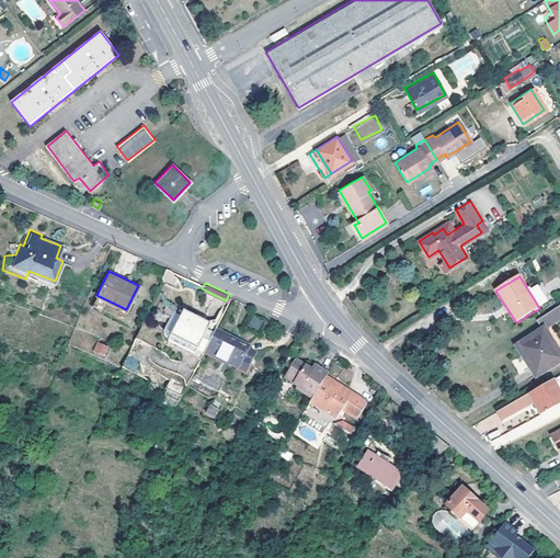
[(559,306),(538,321),(545,330),(559,319),(559,306)]
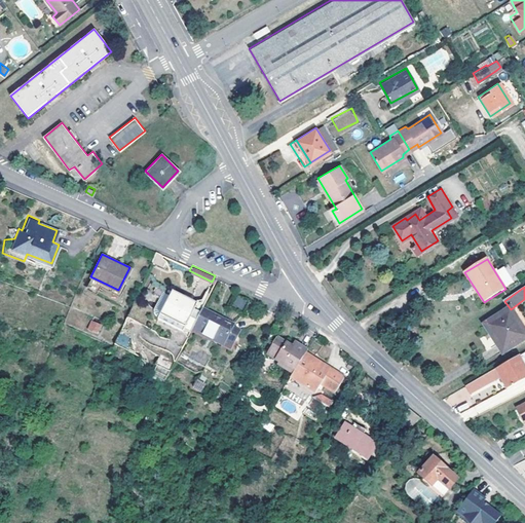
[(157,315),(157,316),(182,329),(189,313),(196,301),(172,289),(169,294),(162,291),(153,310),(154,313),(157,315)]
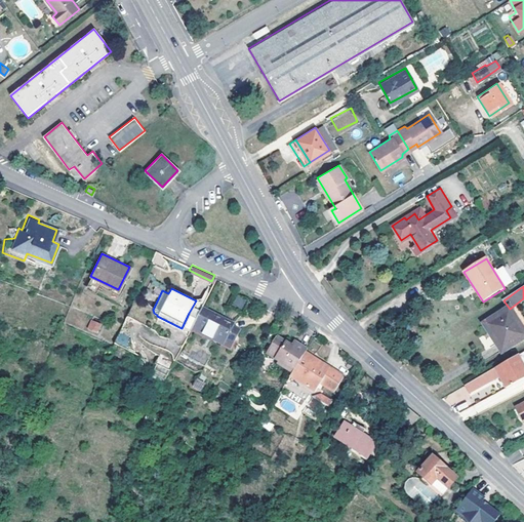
[(240,310),(246,297),(235,291),(234,291),(228,303),(240,310)]
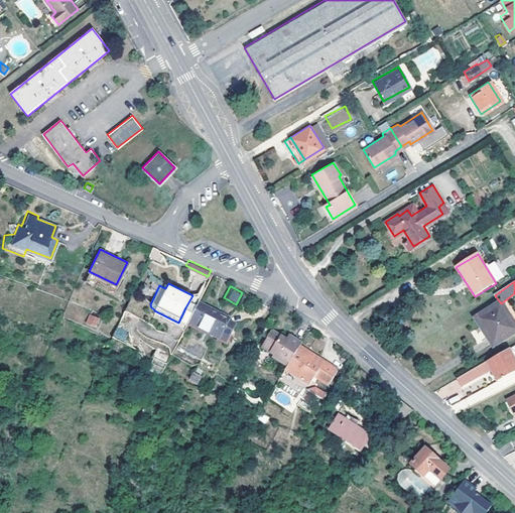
[(132,292),(131,292),(124,307),(127,309),(140,311),(145,300),(140,295),(139,292),(137,289),(134,290),(132,292)]
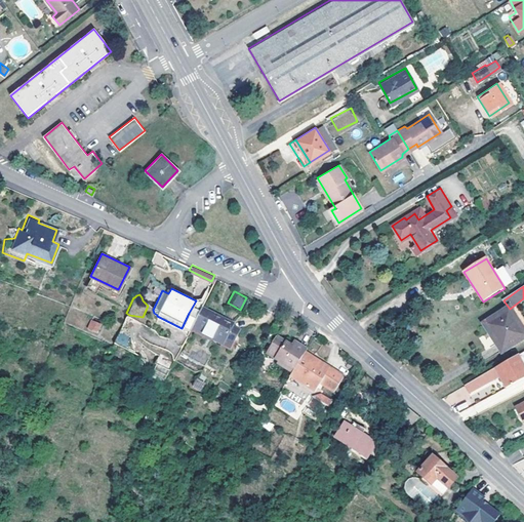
[(189,313),(195,316),(200,307),(205,295),(197,298),(196,300),(189,313)]
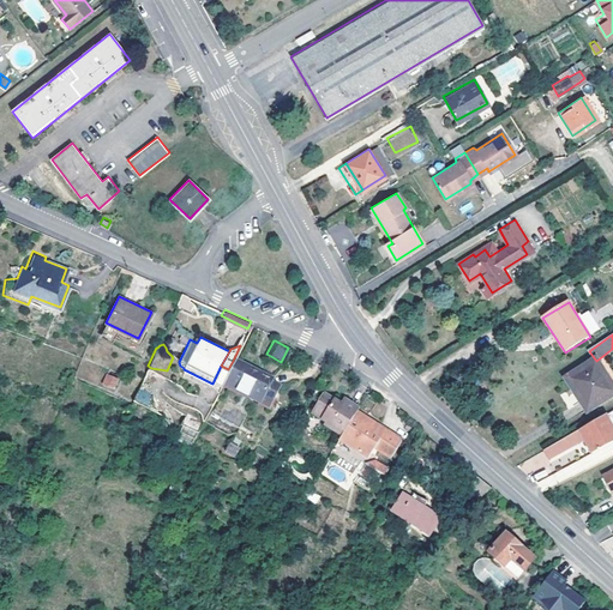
[(228,369),(226,378),(270,399),(278,382),(270,379),(271,376),(234,358),(228,369)]
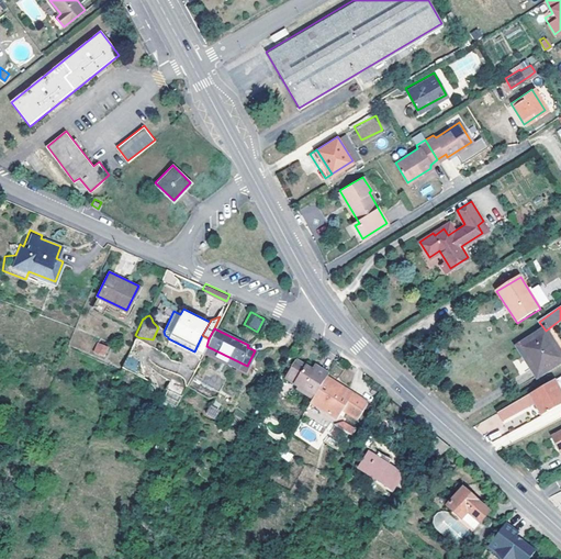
[(560,361),(560,355),(546,331),(518,348),(537,378),(560,361)]
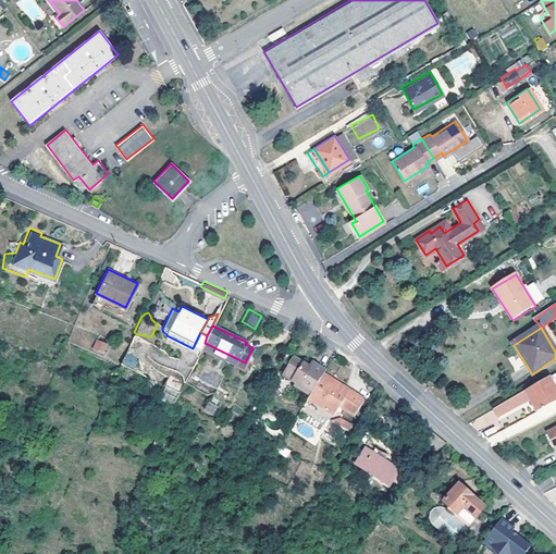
[(97,337),(93,346),(101,351),(106,342),(97,337)]
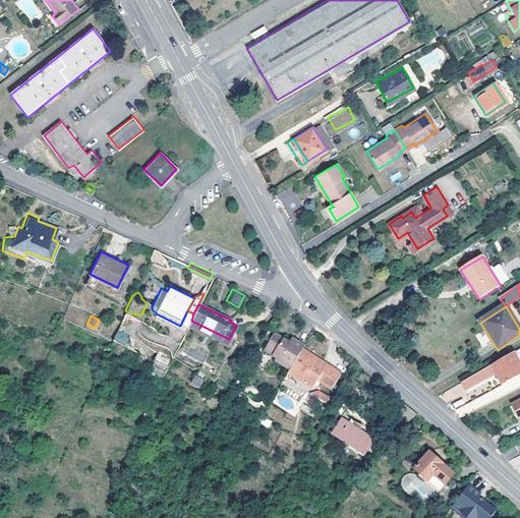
[(191,321),(188,327),(226,344),(229,339),(191,321)]
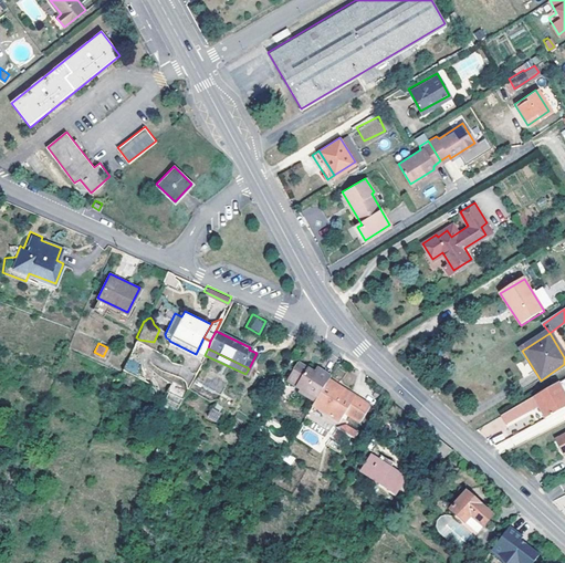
[(128,355),(123,365),(134,372),(139,362),(128,355)]
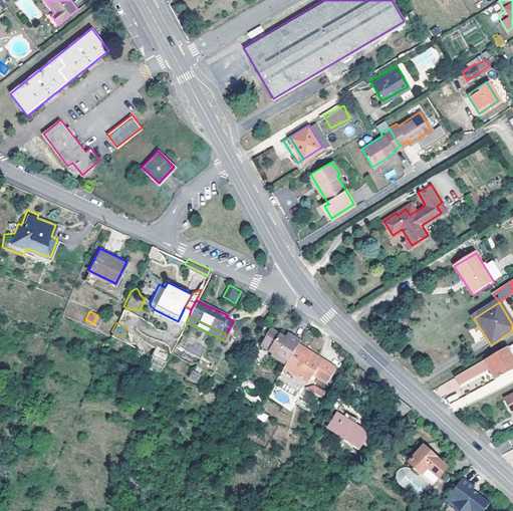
[(260,343),(272,350),(270,353),(285,361),(297,341),(299,337),(287,330),(284,335),(269,326),(260,343)]
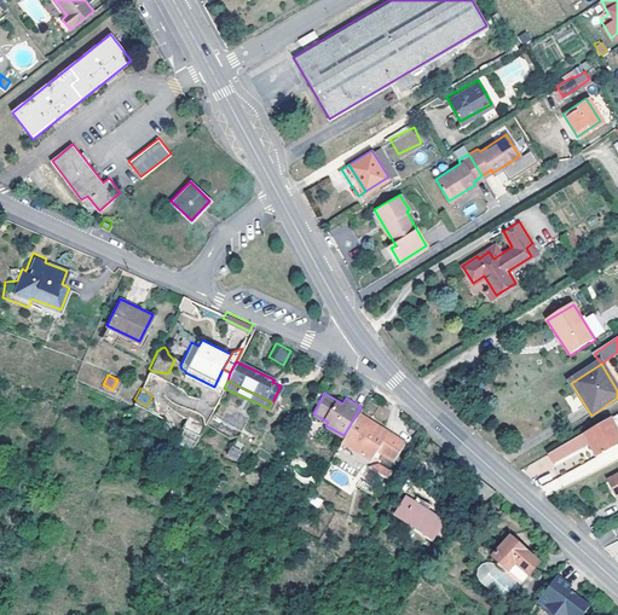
[(341,439),(368,456),(375,446),(387,429),(358,411),(344,435),(341,439)]
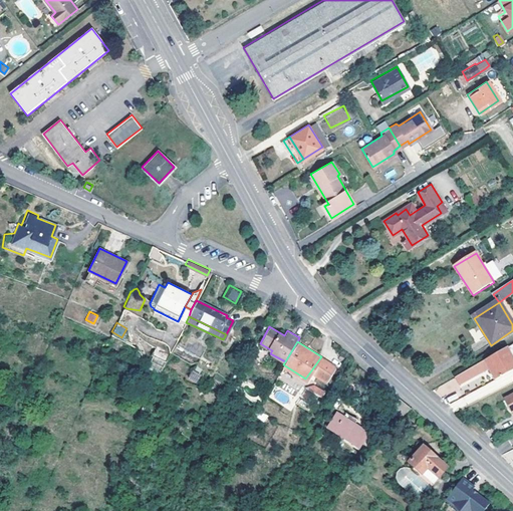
[(152,353),(166,360),(171,350),(158,344),(152,353)]
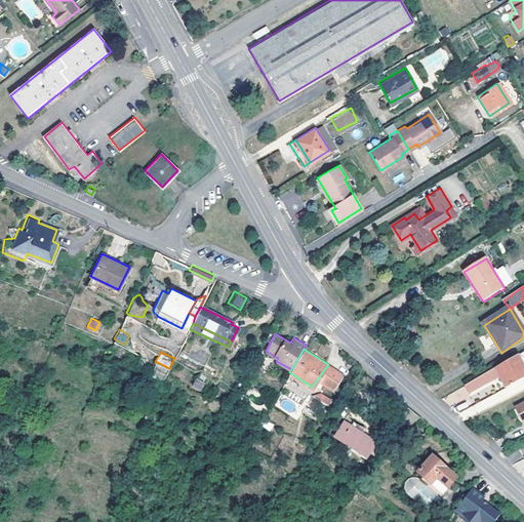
[(523,366),(516,353),(464,385),(469,393),(498,375),(506,387),(523,374),(523,366)]
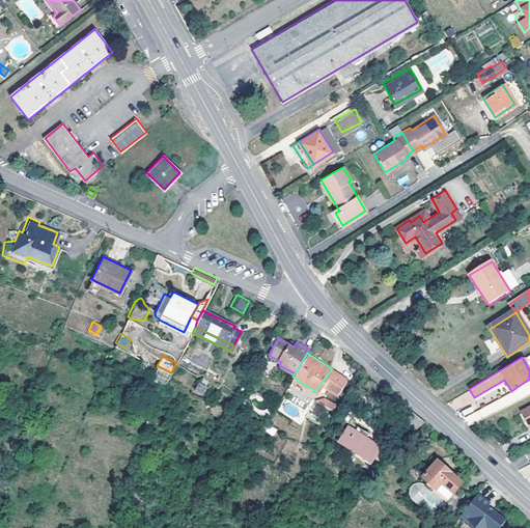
[(332,368),(322,383),(336,391),(344,377),(332,368)]
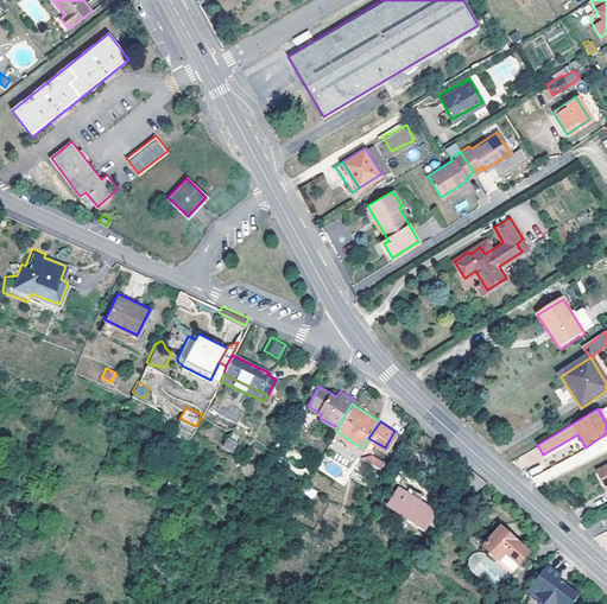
[(231,450),(240,433),(229,427),(221,444),(231,450)]
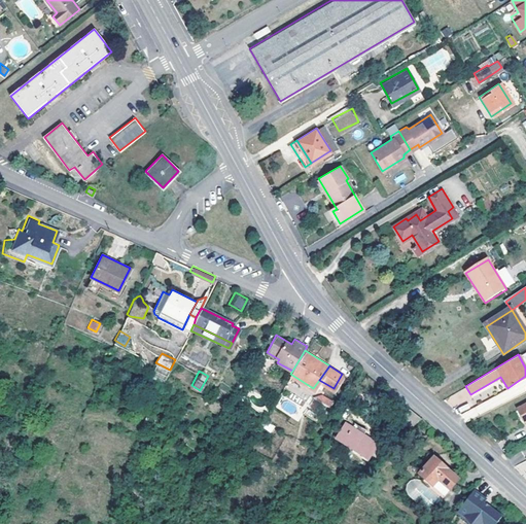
[(460,410),(464,419),(510,395),(505,387),(460,410)]
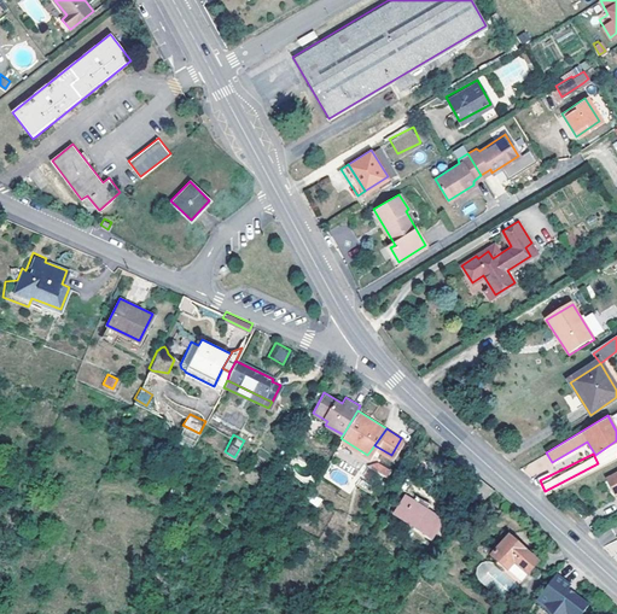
[(371,457),(364,460),(382,472),(385,467),(371,457)]
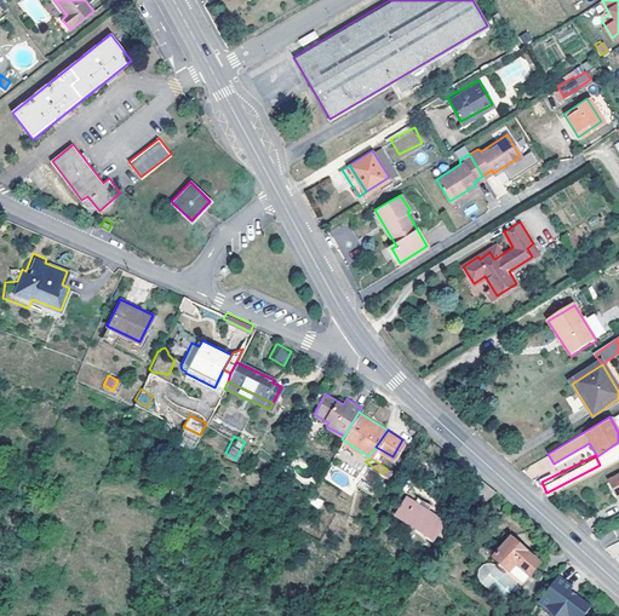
[(470,491),(483,502),(493,490),(480,479),(470,491)]
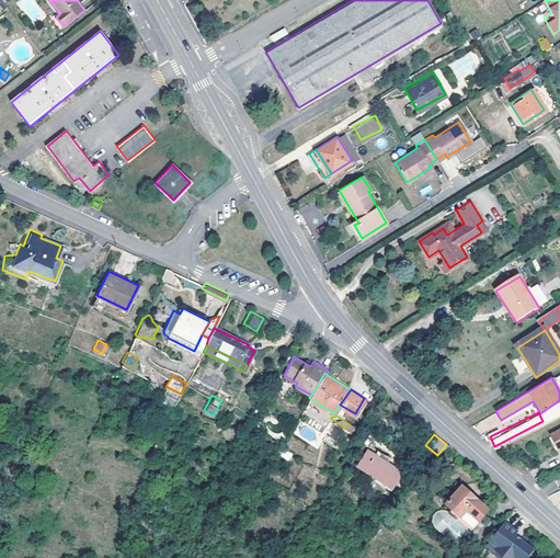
[(386,456),(376,450),(374,453),(366,448),(357,460),(392,484),(401,471),(385,459),(386,456)]
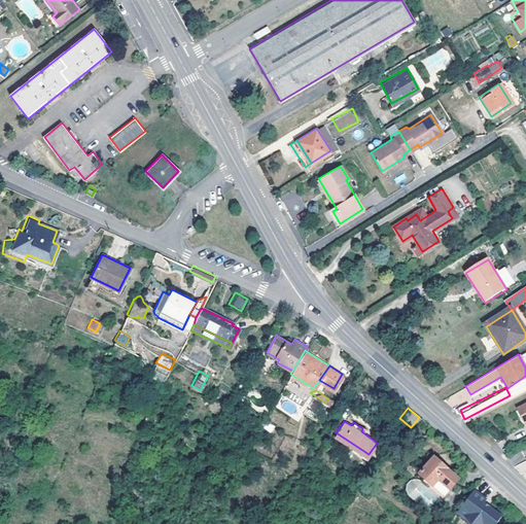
[(457,477),(432,455),(418,472),(423,477),(421,480),(418,478),(409,479),(406,483),(406,489),(408,493),(427,511),(457,477)]
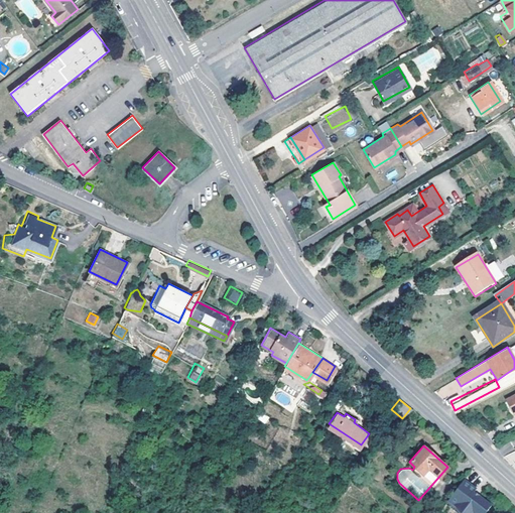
[(514,447),(506,454),(514,466),(514,447)]
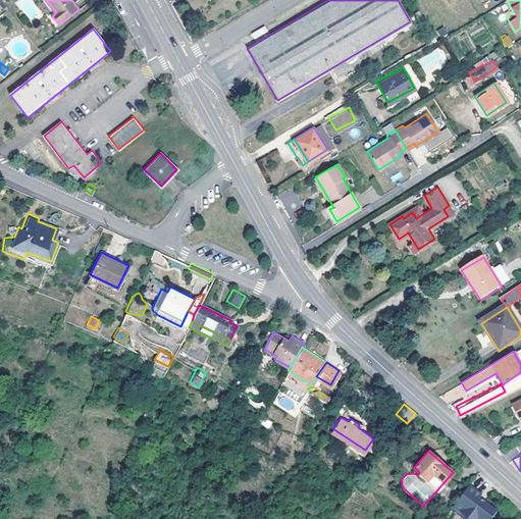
[(467,482),(451,502),(458,508),(464,516),(471,518),(485,518),(493,509),(481,499),(480,501),(475,497),(479,492),(467,482)]
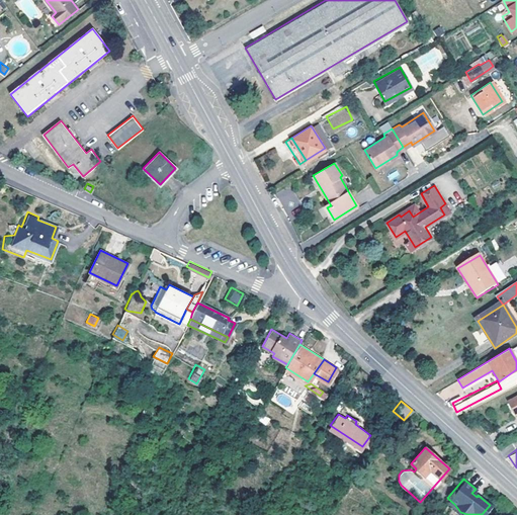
[(447,498),(444,502),(459,514),(457,514),(467,514),(460,512),(454,504),(447,498)]
